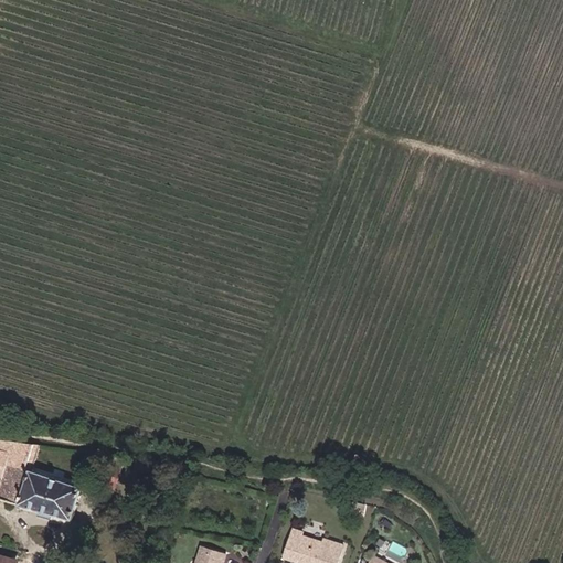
[(34,448),(0,439),(0,499),(36,509),(35,516),(49,519),(51,512),(68,518),(77,486),(29,471),(34,448)]
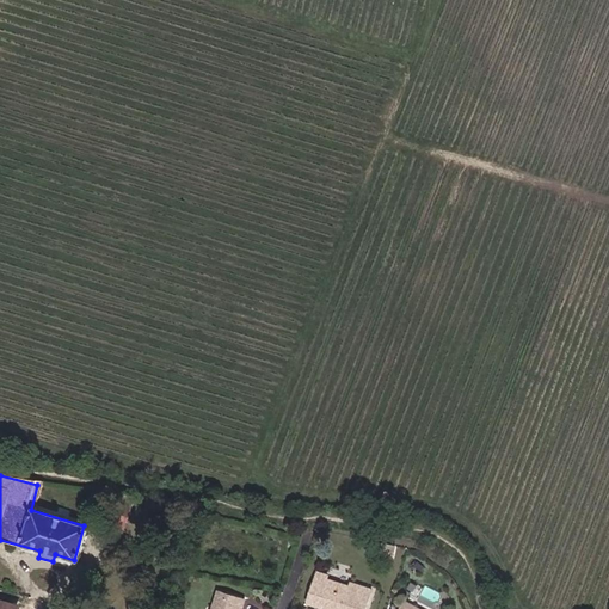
[(136,494),(123,492),(116,511),(129,516),(136,494)]
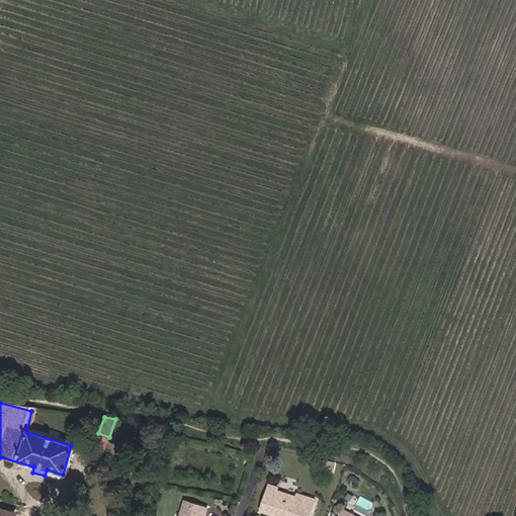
[(267,484),(262,498),(270,500),(267,512),(278,515),(279,511),(284,513),(283,515),(307,515),(313,498),(267,484)]
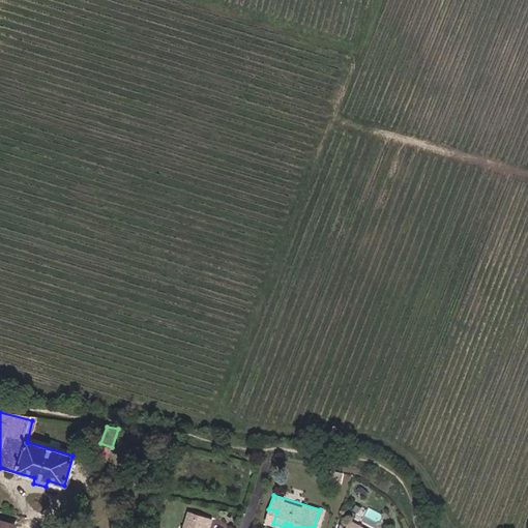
[(264,521),(273,524),(276,511),(268,509),(264,521)]
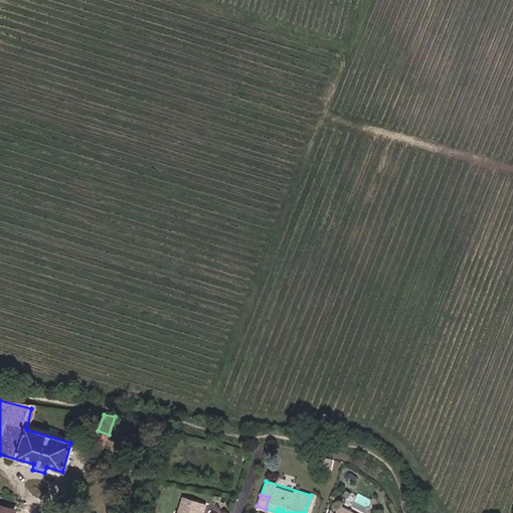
[(203,512),(205,506),(184,498),(179,512),(203,512)]
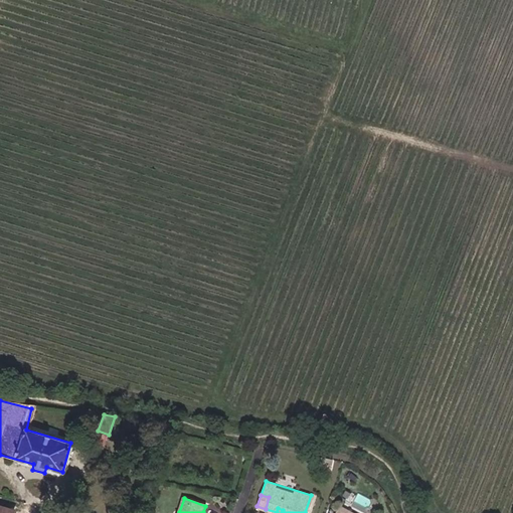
All buildings are outlined.
